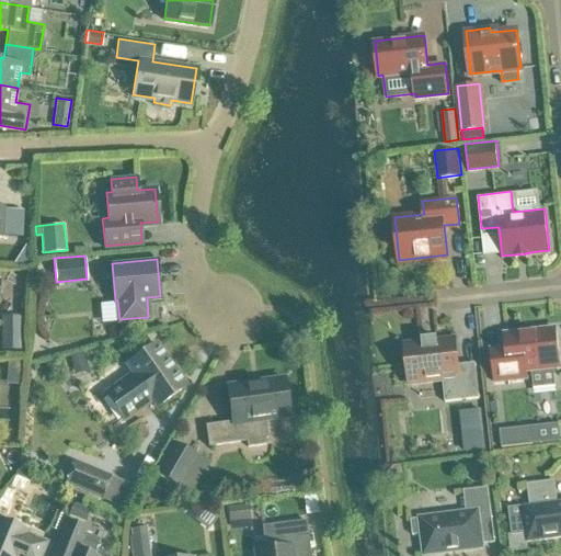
[(3,308),(2,341),(21,342),(22,309),(3,308)]
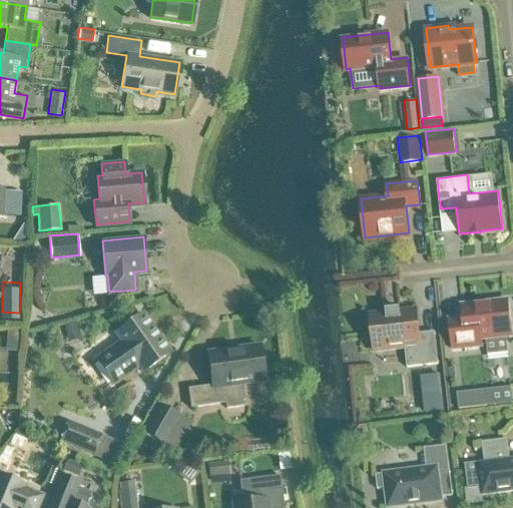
[(453,348),(482,344),(481,337),(511,334),(507,298),(462,303),(463,316),(449,317),(453,348)]
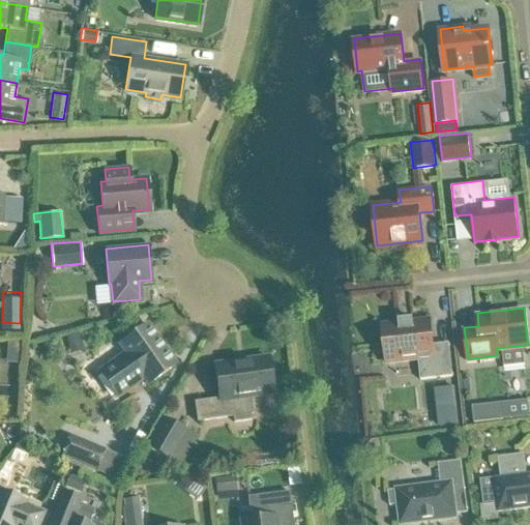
[(420,377),(452,374),(449,341),(433,343),(430,318),(413,320),(413,317),(400,318),(400,321),(383,323),(387,360),(418,356),(420,377)]
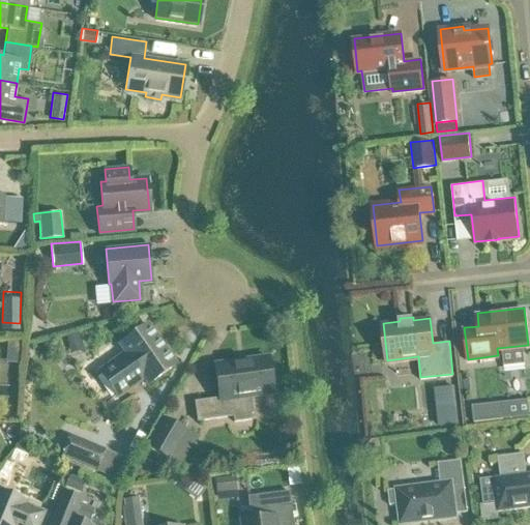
[(143,376),(147,382),(175,362),(147,323),(119,342),(125,351),(98,369),(117,395),(143,376)]
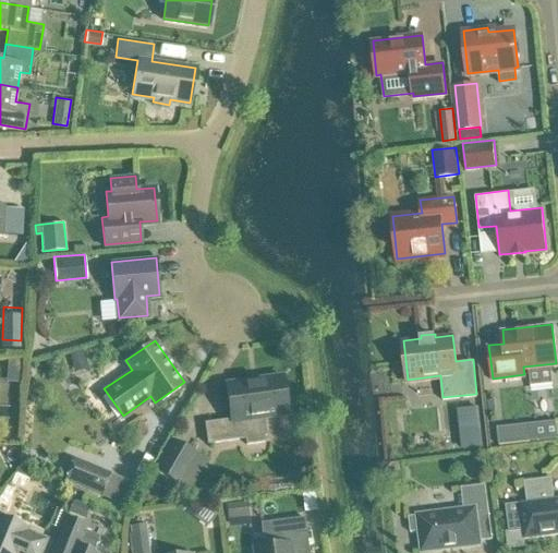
[(69,351),(73,368),(86,364),(82,348),(69,351)]
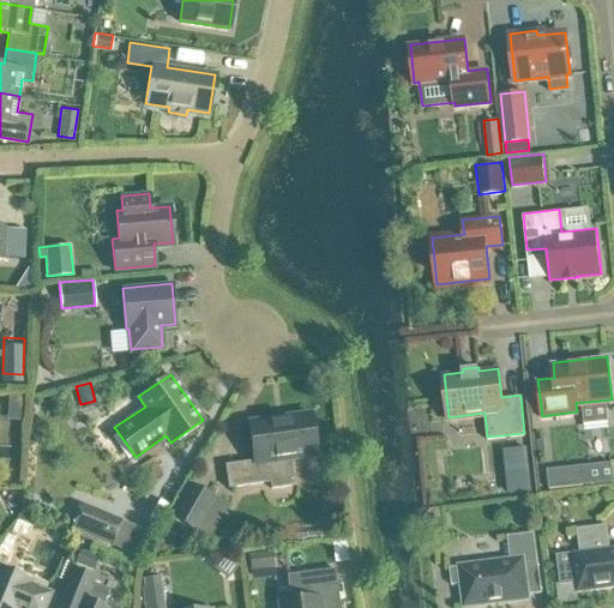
[(253,459),(226,463),(228,485),(270,480),(270,486),(290,483),(289,476),(292,476),(289,457),(315,453),(309,411),(248,420),(253,459)]
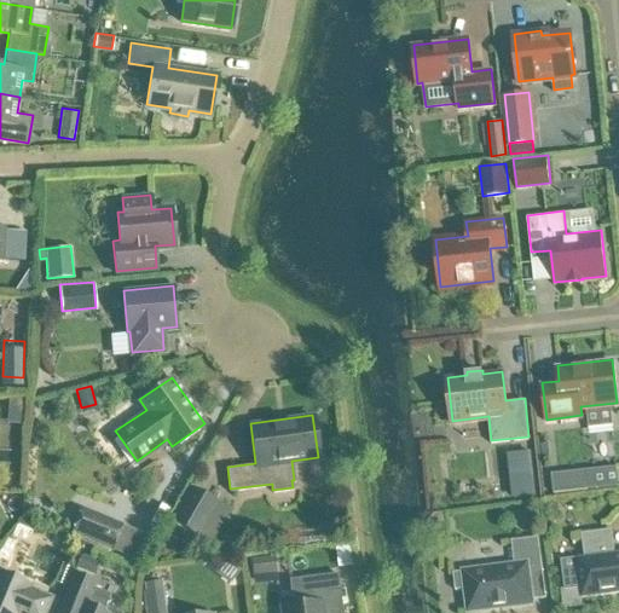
[(553,472),(554,491),(618,484),(617,464),(553,472)]
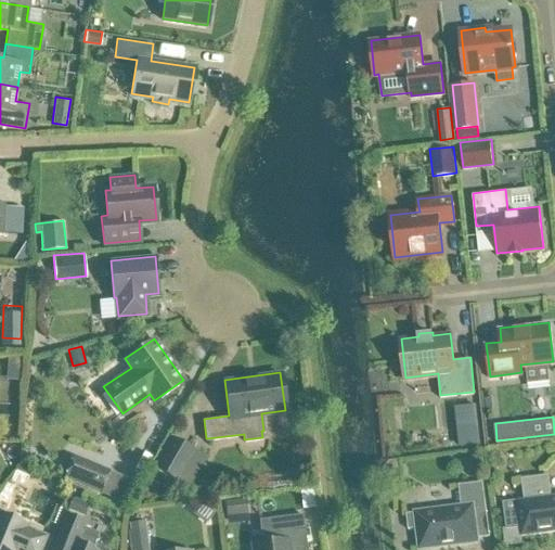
[(152,465),(188,486),(206,455),(170,434),(152,465)]
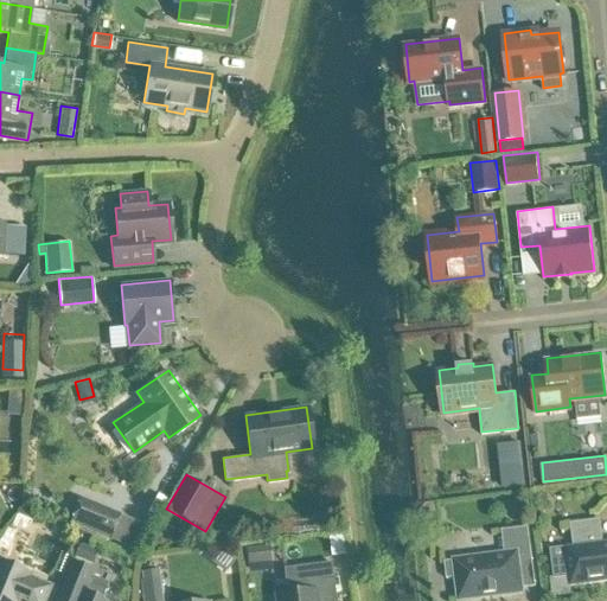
[(547,488),(534,491),(535,504),(548,503),(547,488)]
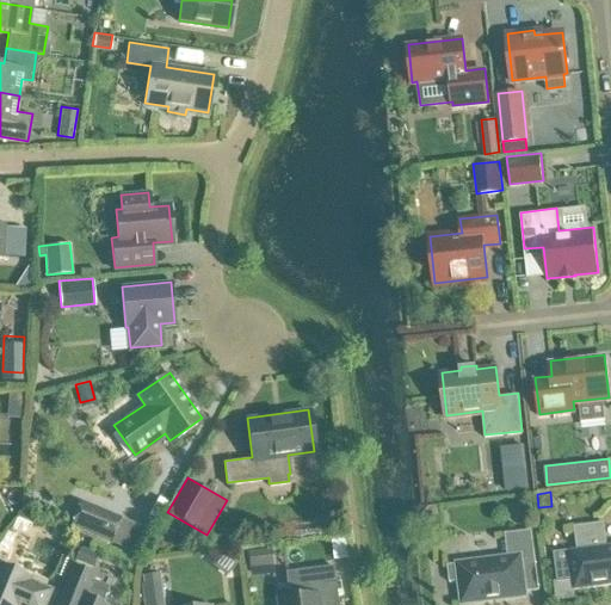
[(69,525),(110,541),(121,514),(80,499),(69,525)]
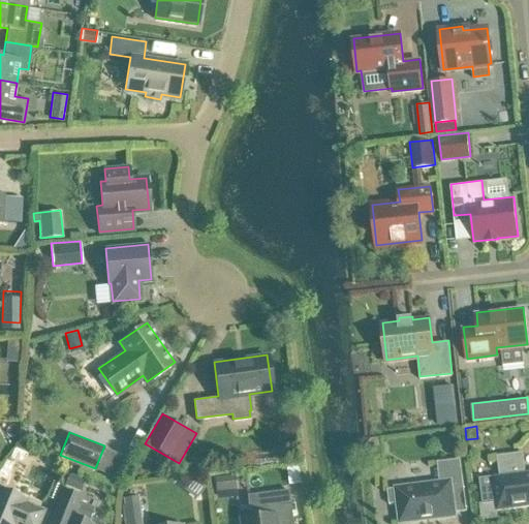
[(481,476),(483,486),(485,502),(496,501),(497,509),(528,503),(528,470),(525,471),(523,451),(497,454),(500,474),(481,476)]
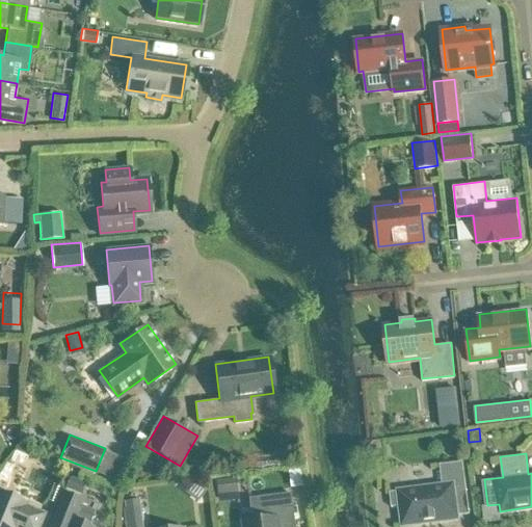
[(402,524),(458,517),(454,491),(467,490),(462,459),(440,463),(442,483),(390,490),(392,505),(400,504),(402,524)]
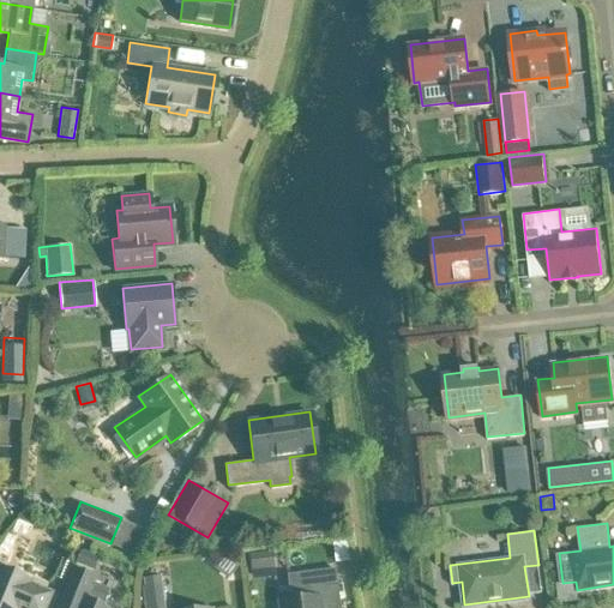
[(98,555),(79,548),(74,561),(92,569),(98,555)]
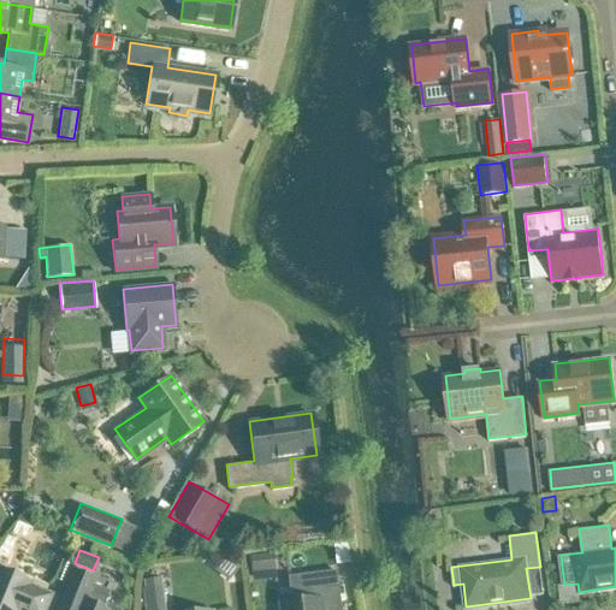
[(252,570),(274,568),(272,551),(249,554),(252,570)]
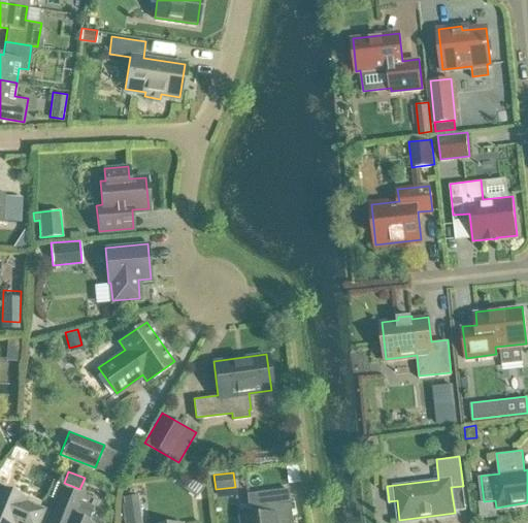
[(54,496),(60,482),(52,479),(46,493),(54,496)]
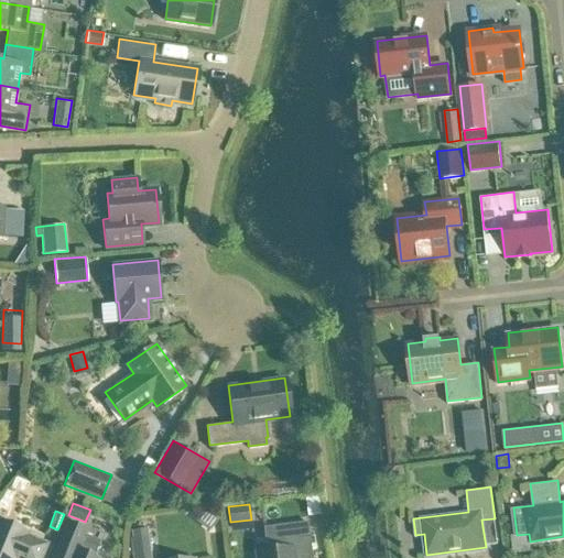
[(293,557),(293,555),(311,553),(306,520),(262,525),(266,549),(255,550),(255,557),(293,557)]
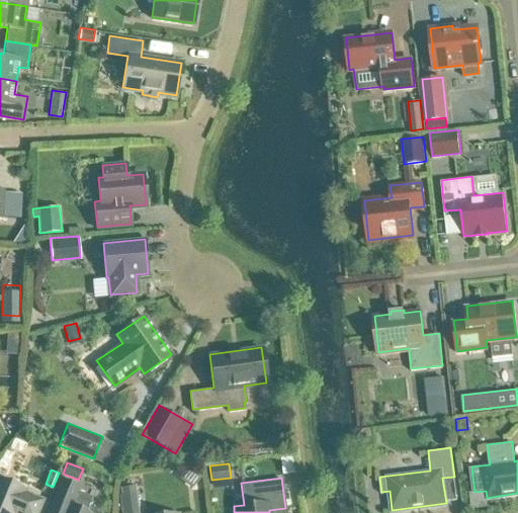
[(0,512),(35,512),(41,499),(23,491),(24,489),(0,479),(0,512)]
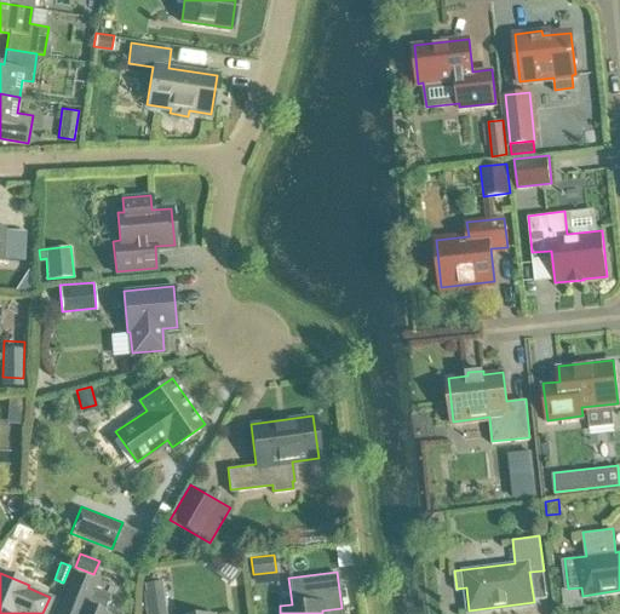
[(108,613),(102,612),(109,592),(92,586),(95,581),(73,573),(56,613),(108,613)]
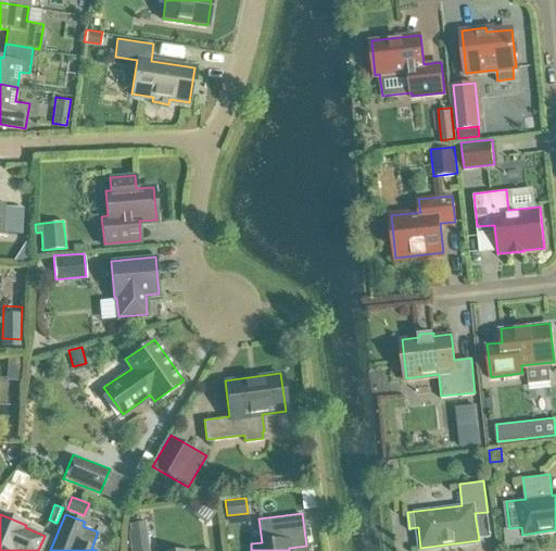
[(146,550),(142,520),(126,522),(127,529),(125,529),(127,550),(146,550)]
